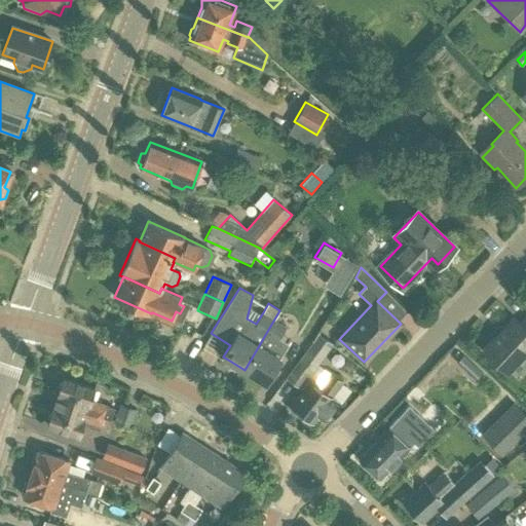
[(279,310),(245,370),(265,382),(289,344),(279,338),(286,327),(274,320),(280,310),(279,310)]
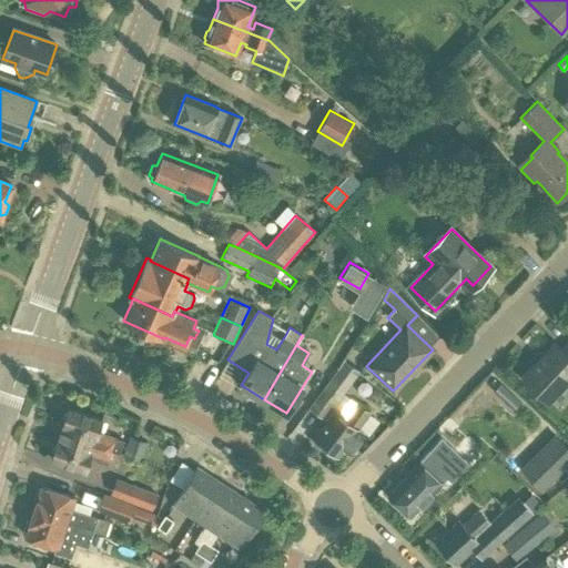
[(567,344),(561,351),(555,343),(521,377),(547,403),(567,381),(567,344)]
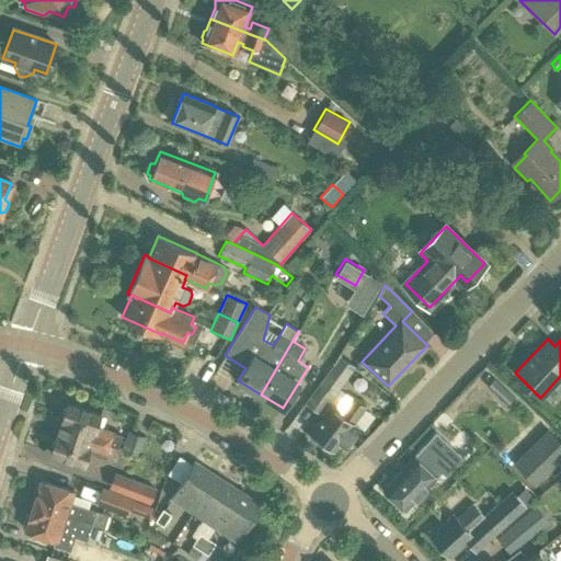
[(305,403),(306,403),(320,414),(355,367),(341,356),(333,365),(305,403)]
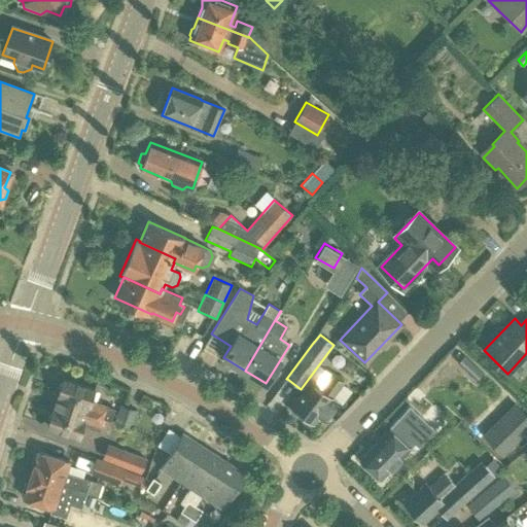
[(472,364),(466,372),(476,380),(483,373),(472,364)]
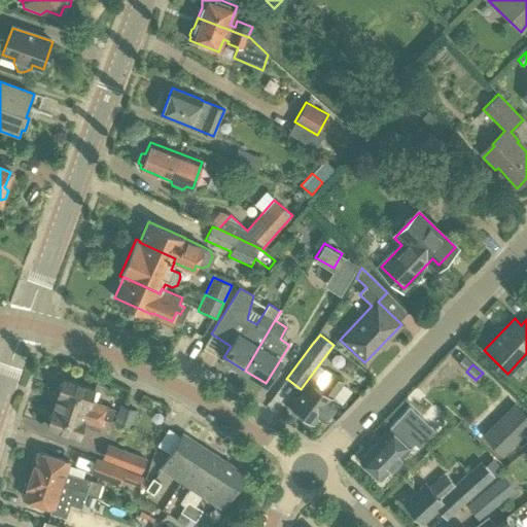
[(332,398),(345,383),(330,373),(319,388),(317,387),(320,384),(315,380),(313,384),(309,381),(290,407),(291,407),(289,410),(301,418),(303,415),(313,423),(322,412),(326,415),(337,401),(332,398)]
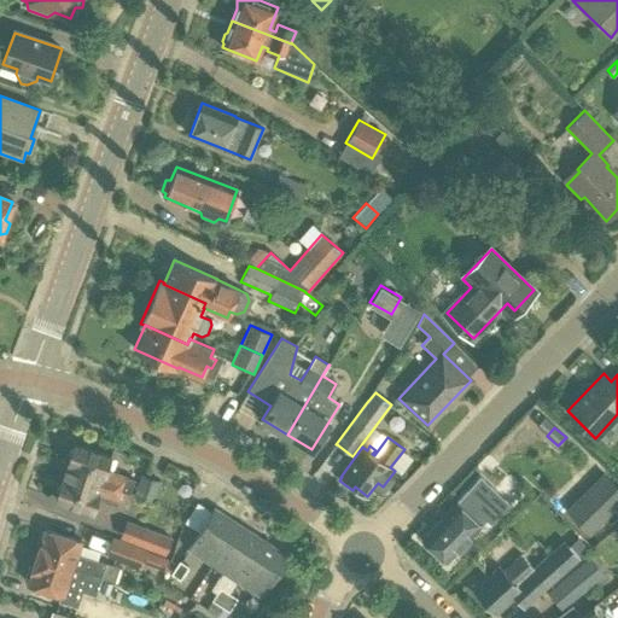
[(121,490),(122,491),(123,490),(130,493),(134,479),(106,470),(110,456),(73,444),(73,448),(69,450),(68,454),(69,459),(66,464),(68,464),(65,472),(121,490)]
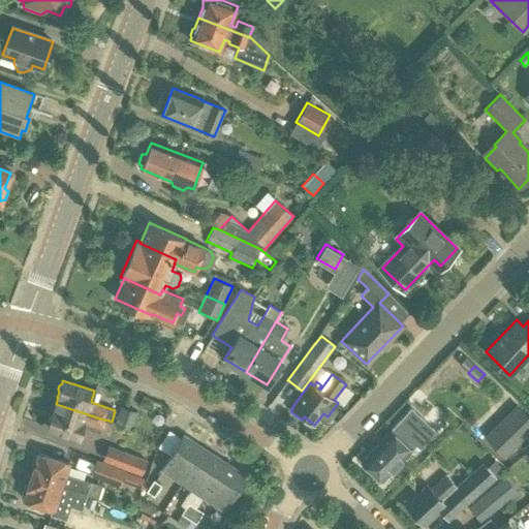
[(102,428),(104,421),(103,419),(56,404),(53,412),(52,414),(49,417),(48,421),(48,427),(80,437),(83,427),(99,433),(101,429),(102,428)]
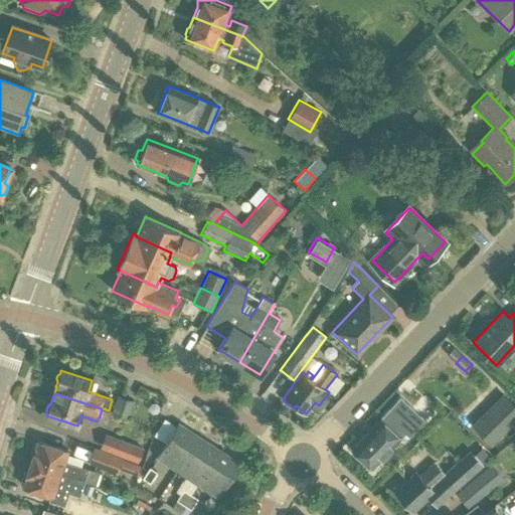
[(499,452),(514,435),(514,405),(504,395),(503,394),(472,425),(499,452)]
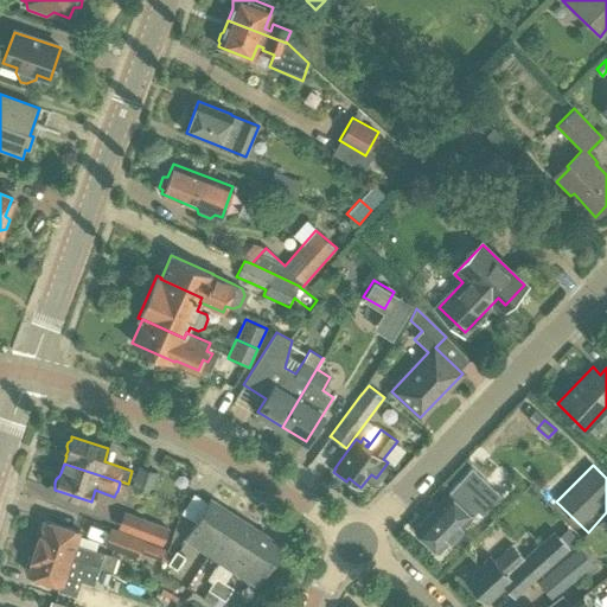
[(151,494),(158,473),(139,466),(131,487),(151,494)]
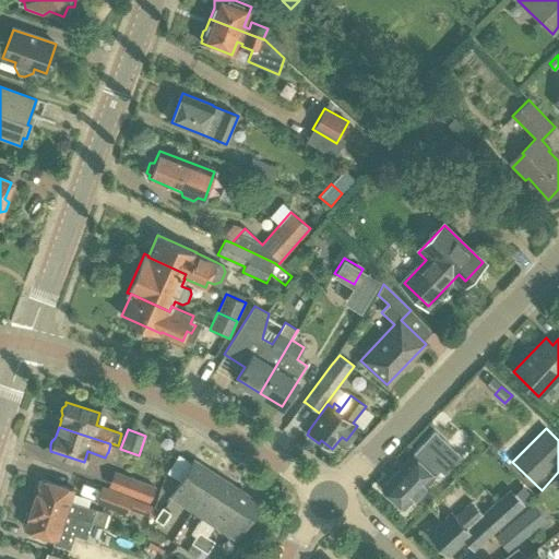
[(443,474),(459,456),(433,432),(381,488),(403,509),(414,497),(417,500),(429,488),(426,484),(439,471),(443,474)]
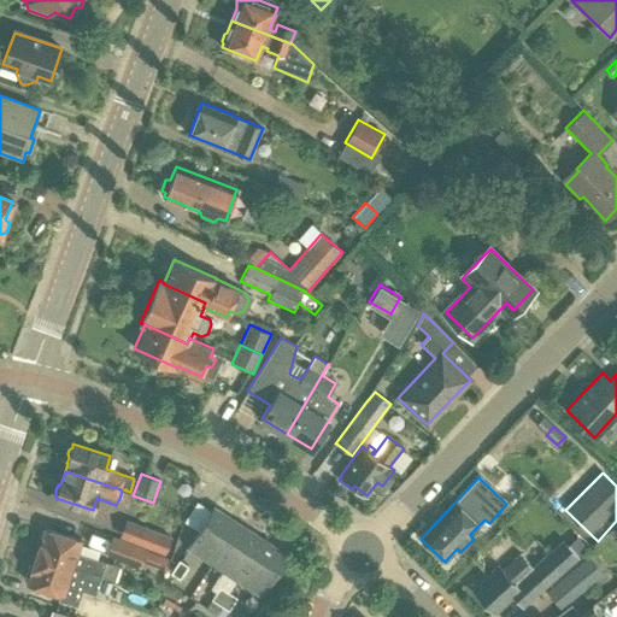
[(211,564),(238,524),(213,507),(187,547),(211,564)]
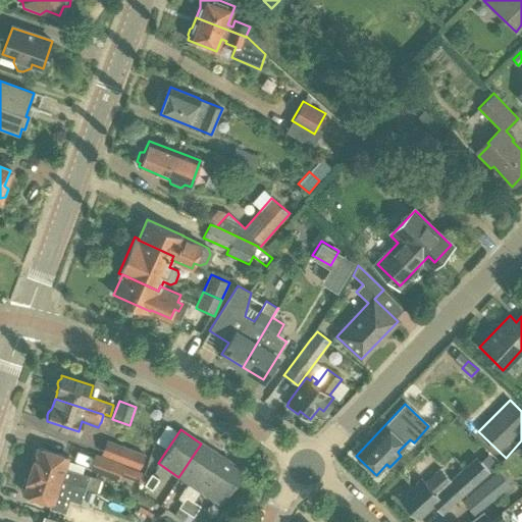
[(178,477),(188,483),(178,499),(183,501),(178,507),(186,512),(193,501),(200,490),(222,457),(201,444),(178,477)]
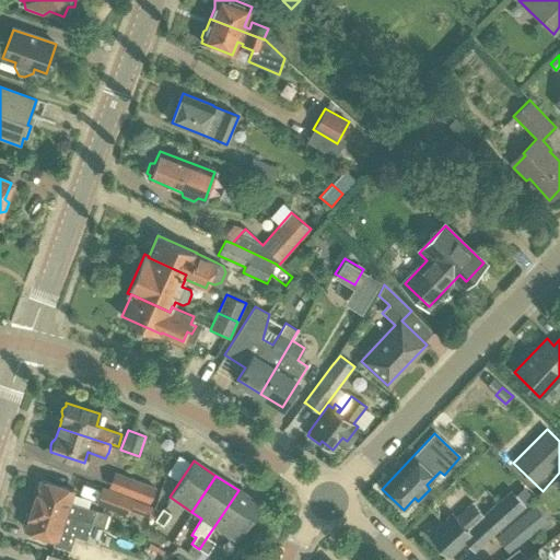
[(33,492),(37,493),(34,504),(91,524),(96,511),(70,501),(73,490),(43,479),(42,482),(37,480),(33,492)]
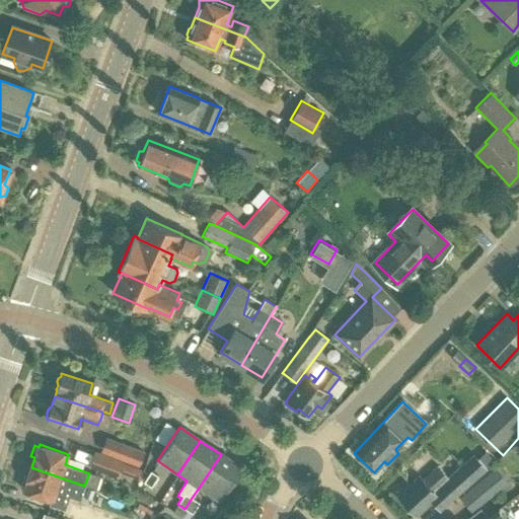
[(119,459),(139,467),(144,451),(125,444),(119,459)]
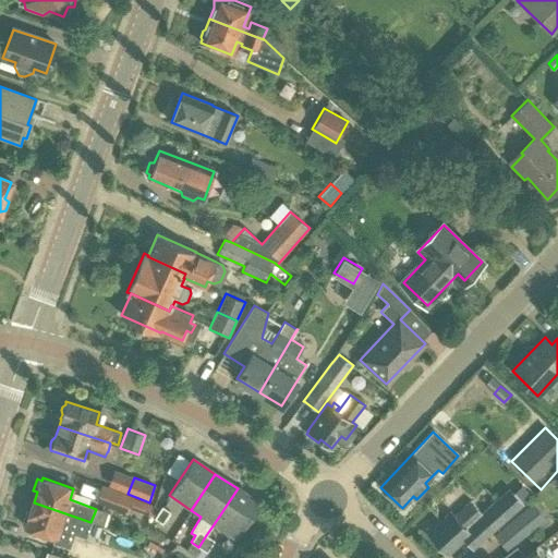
[(473,549),(524,505),(508,487),(481,512),(470,499),(453,514),(450,511),(427,533),(448,554),(464,538),(473,549)]
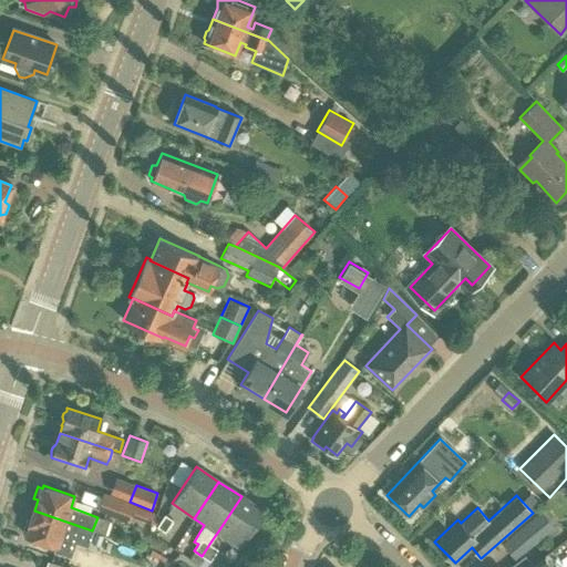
[(241,496),(217,533),(239,548),(264,511),(241,496)]
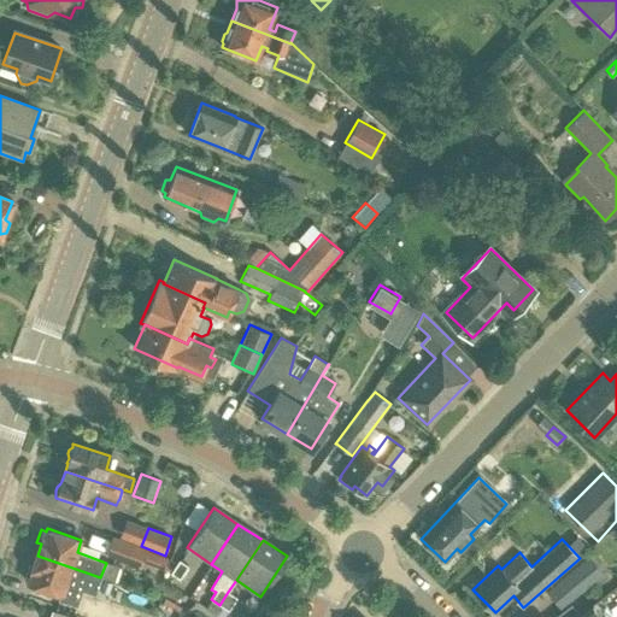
[(134,545),(127,564),(141,569),(148,550),(134,545)]
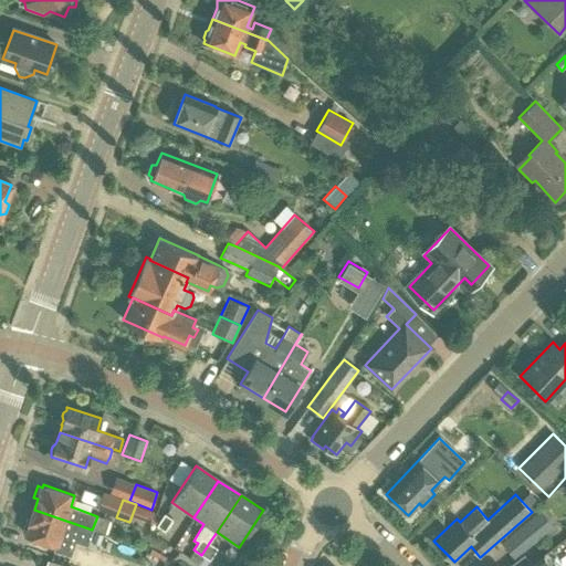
[(34,510),(31,520),(27,519),(22,531),(27,532),(27,533),(58,544),(54,552),(72,557),(76,543),(88,547),(94,530),(92,530),(34,510)]
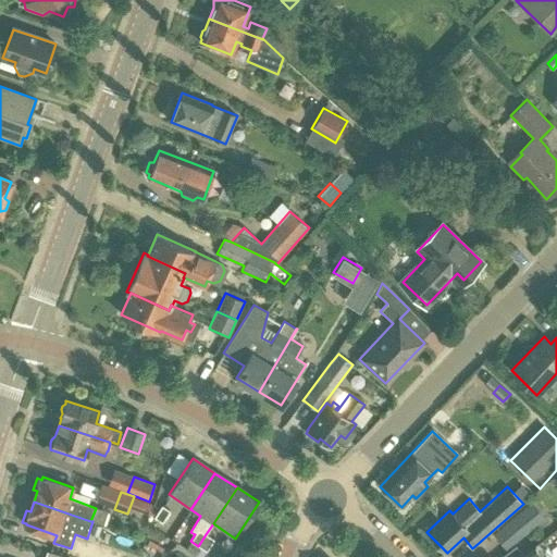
[(533,502),(522,511),(493,535),(506,549),(534,525),(545,517),(533,502)]
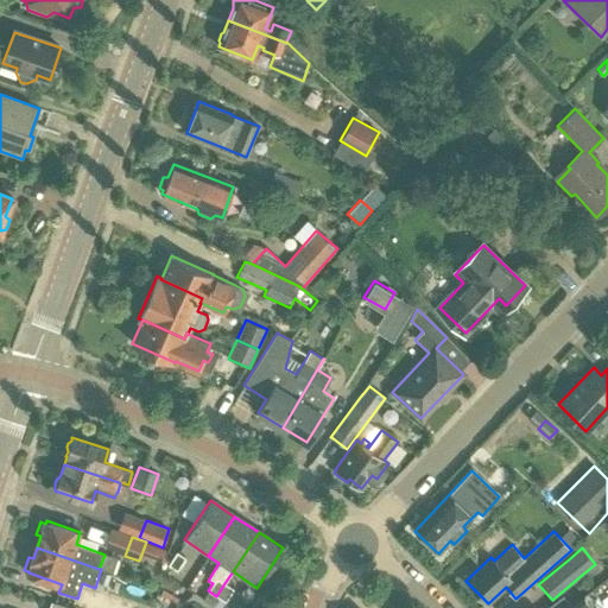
[(177,570),(185,557),(177,552),(169,564),(177,570)]
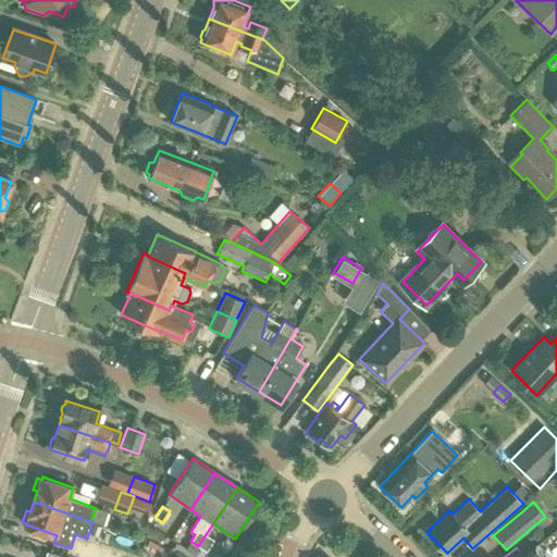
[(206,534),(198,546),(207,552),(214,540),(206,534)]
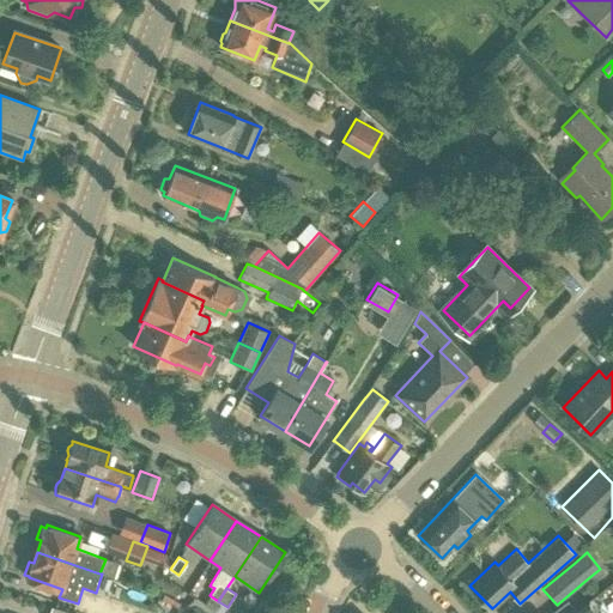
[(87,612),(135,612),(137,611),(93,596),(87,612)]
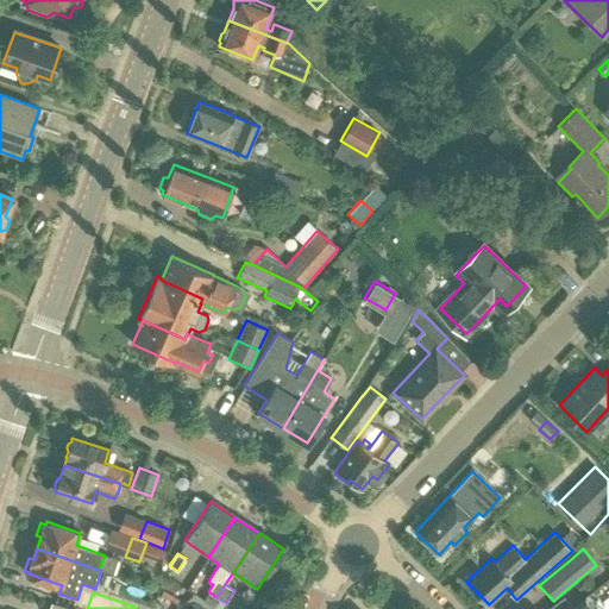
[(571,608),(581,602),(579,601),(572,607),(564,596),(558,602),(548,608),(535,608),(571,608)]
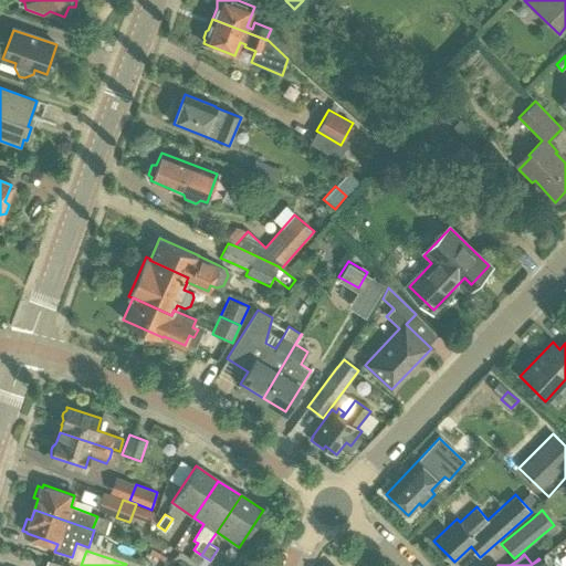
[(551,565),(544,556),(540,559),(531,565),(551,565)]
